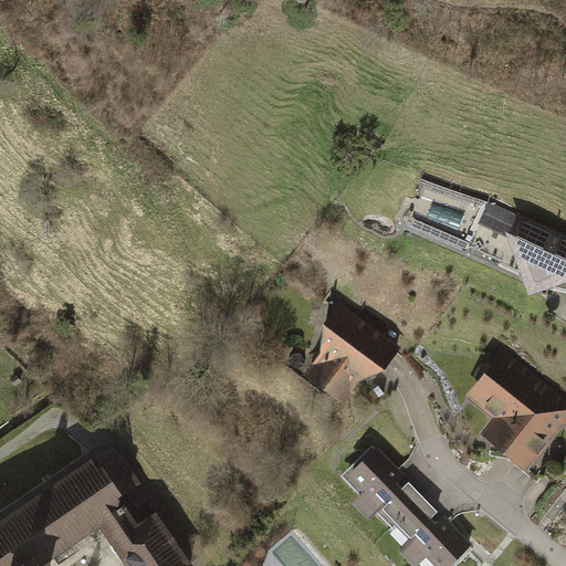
[(565,234),(519,213),(490,200),(480,223),(507,236),(528,293),(565,280),(565,234)]
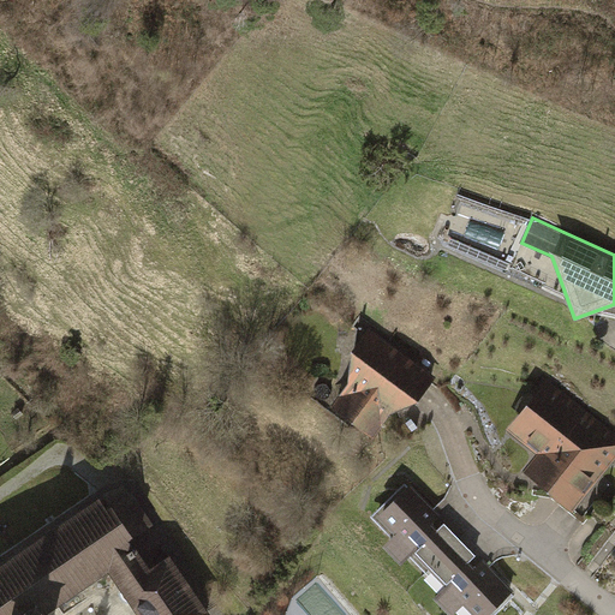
[(434,377),(370,328),(350,351),(346,384),(328,407),(372,439),(387,415),(418,399),(434,377)]
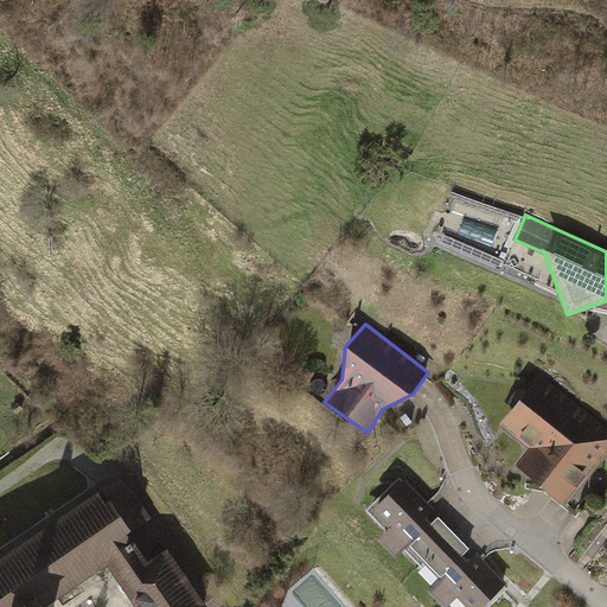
[(606,452),(606,427),(541,374),(500,423),(530,447),(517,465),(566,504),(606,452)]
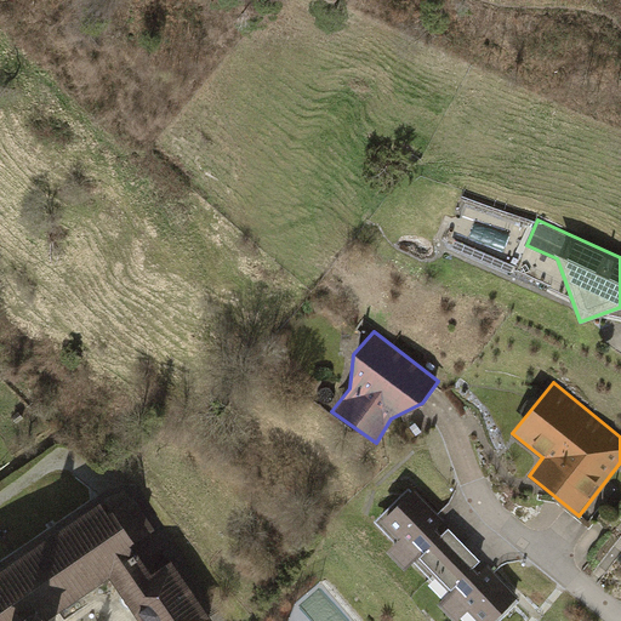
[(432,574),(454,553),(438,537),(442,534),(436,529),(444,520),(412,489),(380,522),(398,539),(386,552),(405,570),(416,559),(432,574)]
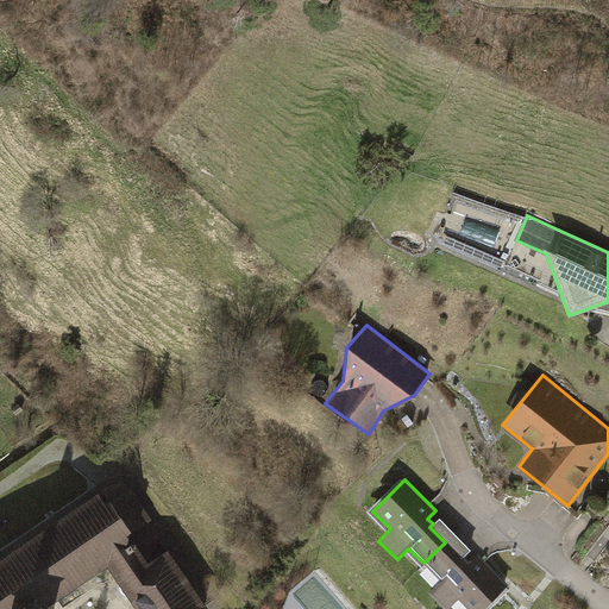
[(99,490),(0,557),(0,600),(6,608),(48,608),(46,606),(110,563),(140,608),(208,608),(212,607),(170,546),(150,559),(132,534),(154,519),(132,487),(108,502),(99,490)]
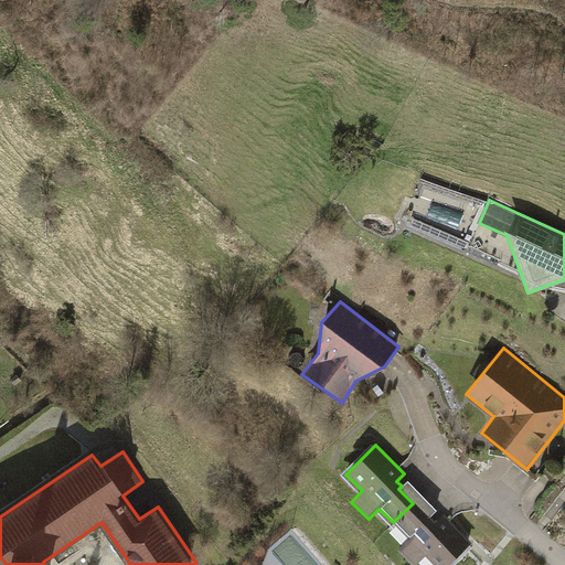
[(408,480),(402,486),(398,489),(413,503),(427,519),(430,516),(437,510),(408,480)]
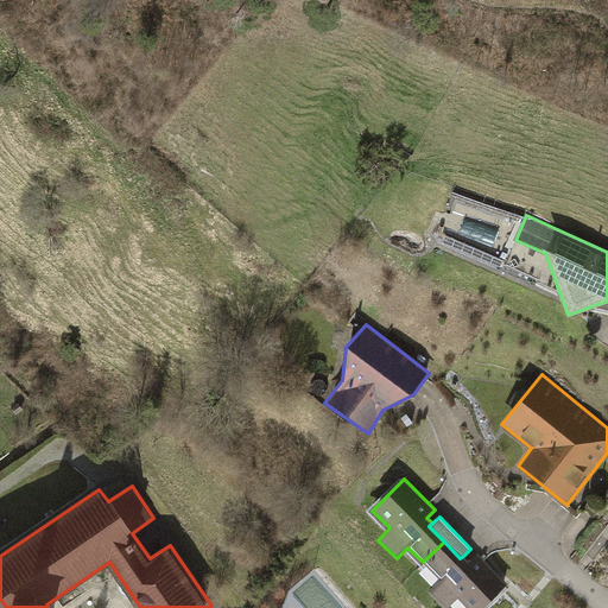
[(460,558),(444,542),(423,562),(439,578),(428,590),(444,607),(445,607),(457,596),(469,607),(481,607),(506,583),(476,553),(469,562),(463,556),(460,558)]
